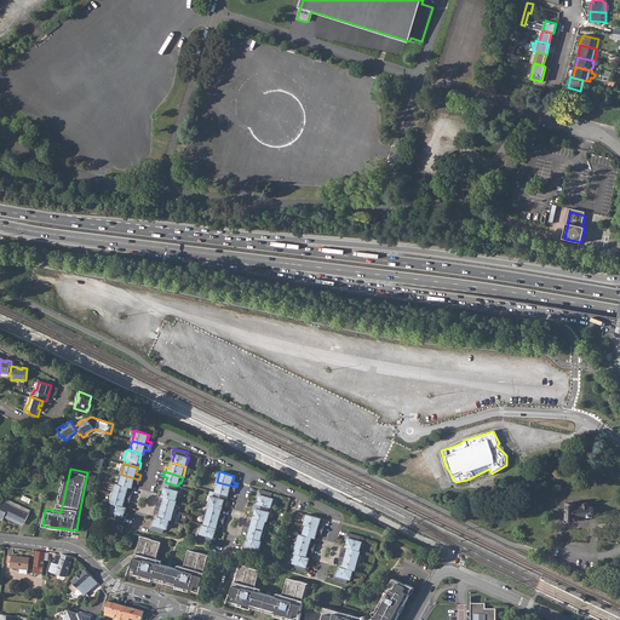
[(128,487),(132,488),(133,483),(138,484),(139,480),(122,475),(120,484),(128,487)]
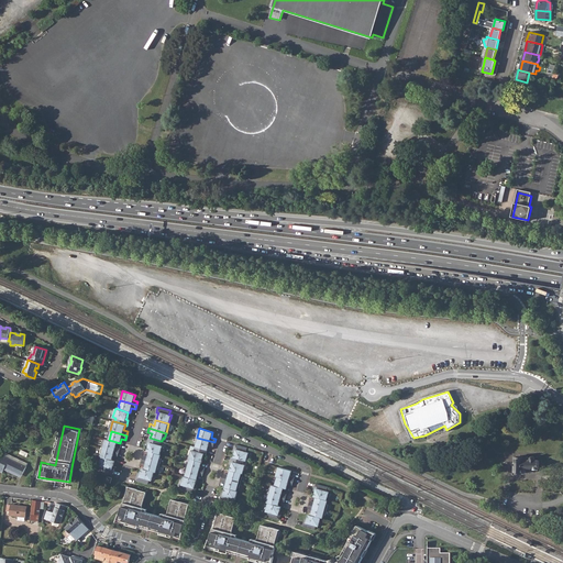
[(148,445),(147,451),(150,452),(159,454),(163,445),(159,445),(161,441),(150,438),(148,438),(147,443),(150,443),(148,445)]
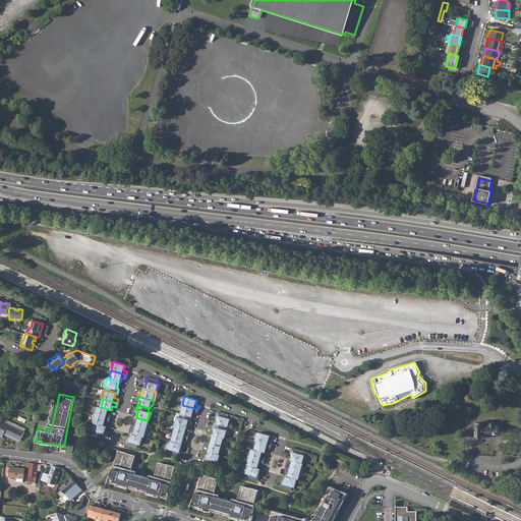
[(182,410),(181,413),(192,416),(193,412),(197,413),(198,409),(182,405),(181,410),(182,410)]
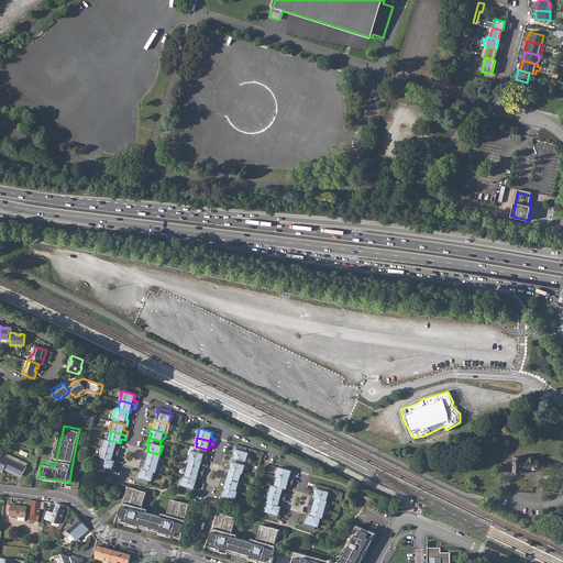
[(101,448),(119,452),(120,449),(116,446),(117,442),(109,440),(106,439),(105,442),(103,442),(101,448)]
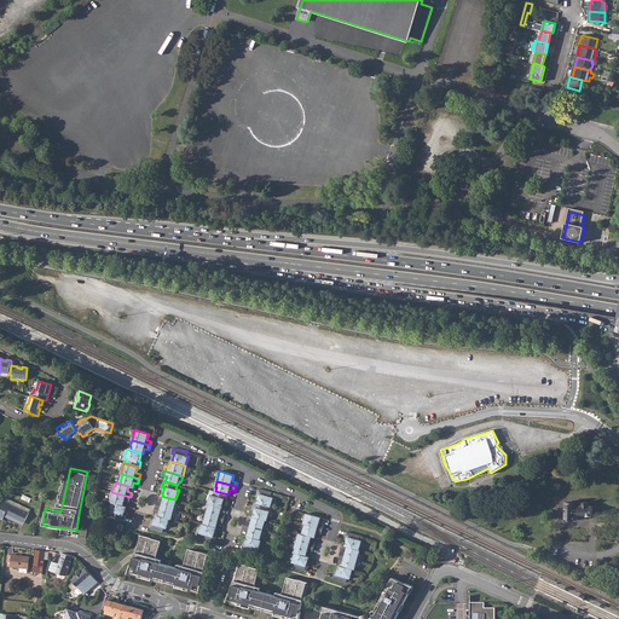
[(259,497),(256,503),(268,507),(271,507),(273,497),(271,497),(272,492),(259,489),(258,495),(259,495),(259,497)]
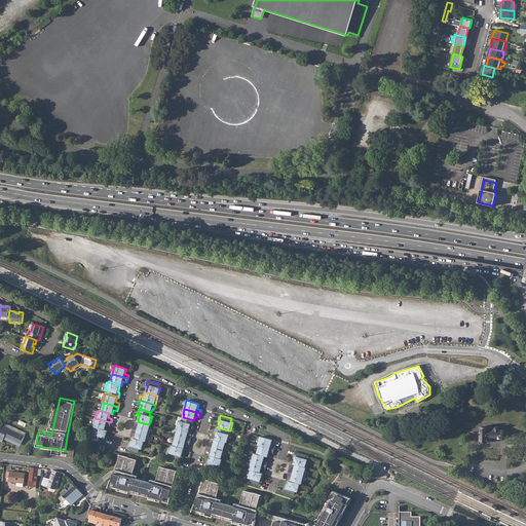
[(177,428),(178,428),(188,431),(190,426),(190,424),(192,425),(194,420),(183,417),(182,417),(181,421),(179,420),(177,428)]
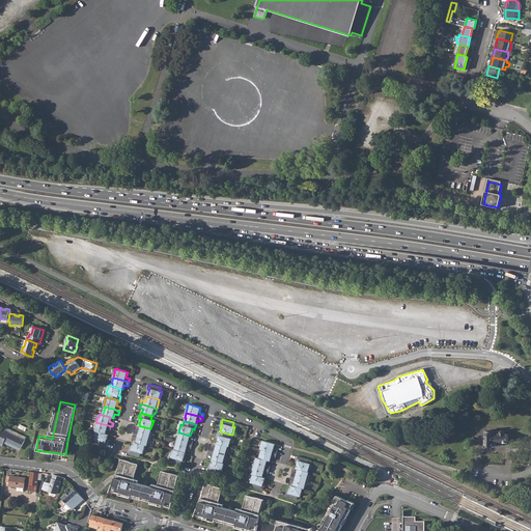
[(96,431),(106,434),(107,429),(111,430),(112,426),(95,422),(94,427),(95,427),(94,430),(96,431)]
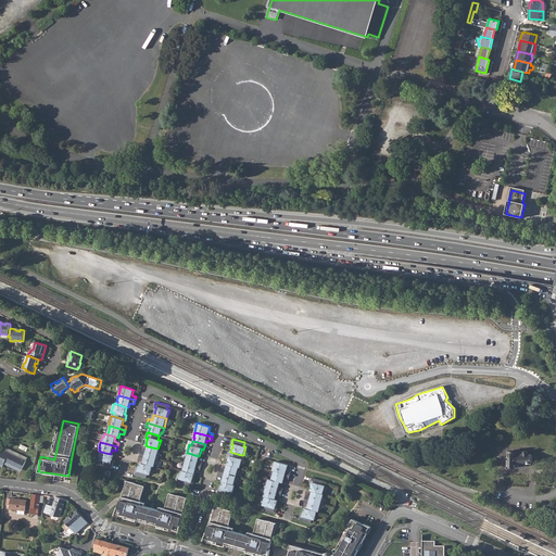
[(4,451),(26,460),(27,457),(7,446),(4,451)]
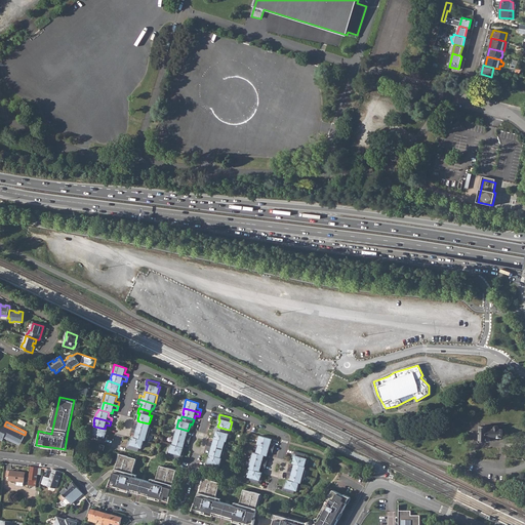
[(134,425),(133,428),(150,433),(151,428),(149,428),(150,425),(149,423),(139,421),(138,426),(134,425)]
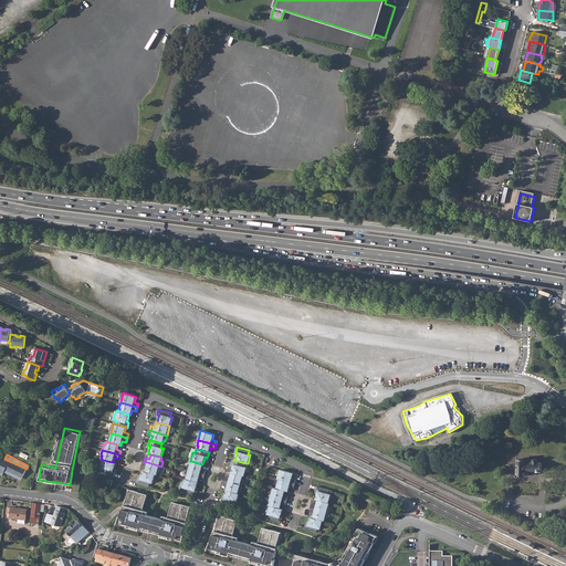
[(0,465),(0,472),(3,474),(4,471),(6,470),(22,478),(27,470),(27,469),(4,459),(3,458),(0,465)]
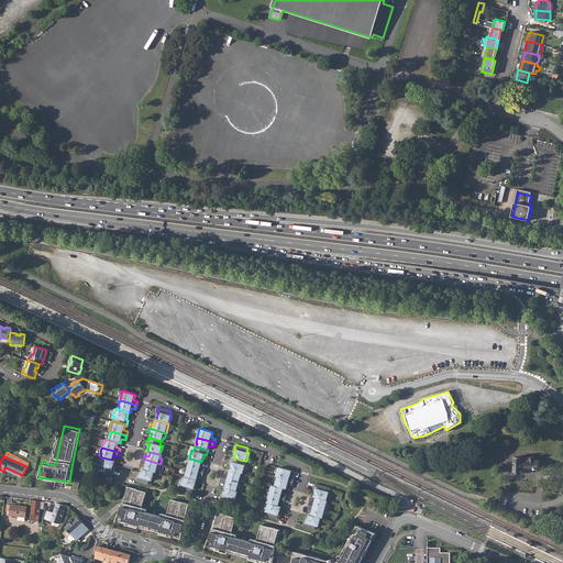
[(531,456),(530,457),(530,460),(522,460),(522,457),(520,456),(517,456),(515,456),(514,473),(523,473),(526,472),(526,468),(539,470),(539,460),(534,460),(534,457),(533,456),(531,456)]
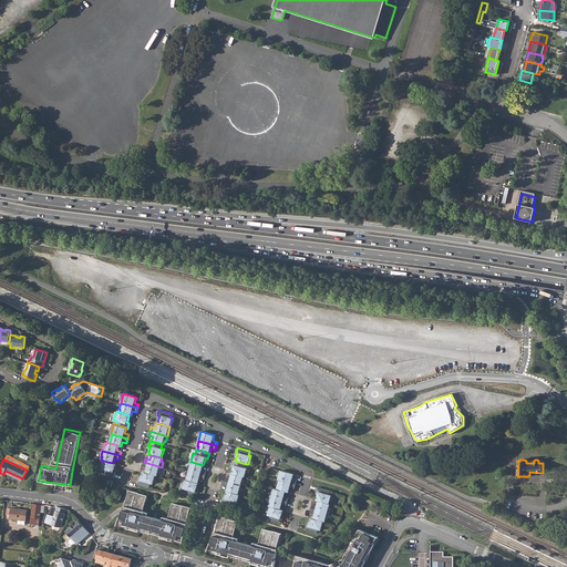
[(102,474),(114,477),(115,472),(113,472),(114,470),(115,464),(113,463),(103,461),(100,468),(103,470),(102,474)]
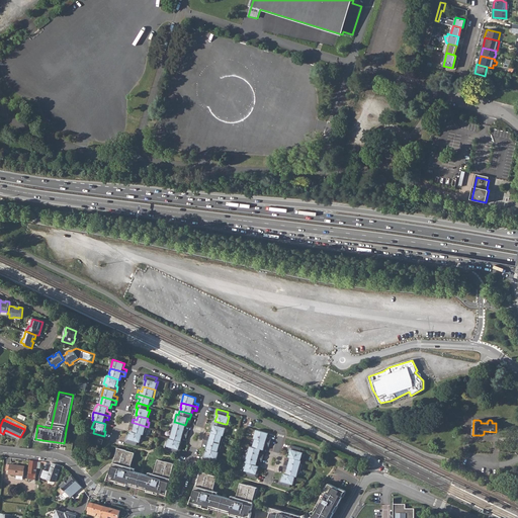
[(213,427),(211,432),(223,435),(224,436),(226,428),(224,427),(225,424),(214,421),(213,421),(211,425),(213,426),(213,427)]
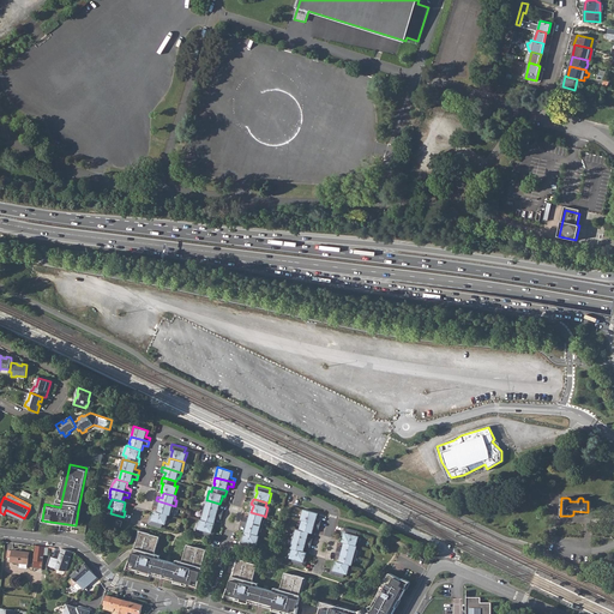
[(157,512),(168,515),(170,516),(172,511),(173,512),(175,506),(156,500),(155,505),(158,506),(157,512)]
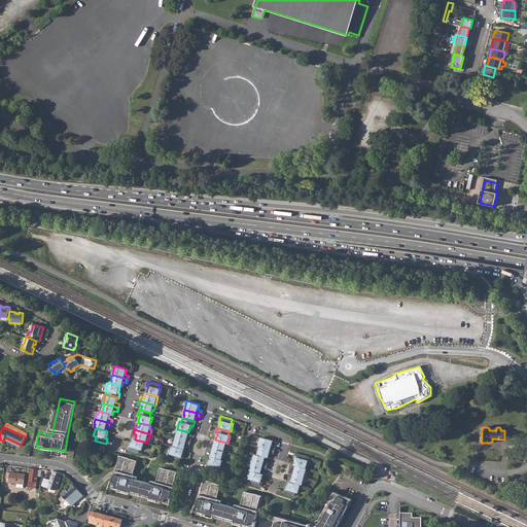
[(176,432),(174,437),(190,442),(191,438),(187,437),(188,432),(178,429),(177,432),(176,432)]
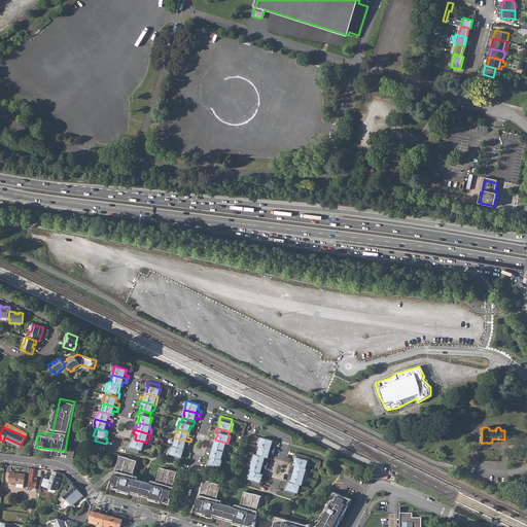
[(4,438),(21,447),(21,445),(5,437),(4,438)]
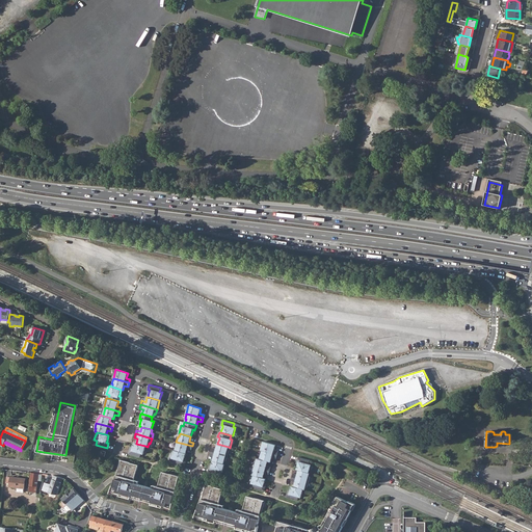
[(176,447),(175,450),(186,453),(187,449),(191,450),(192,446),(176,442),(175,447),(176,447)]
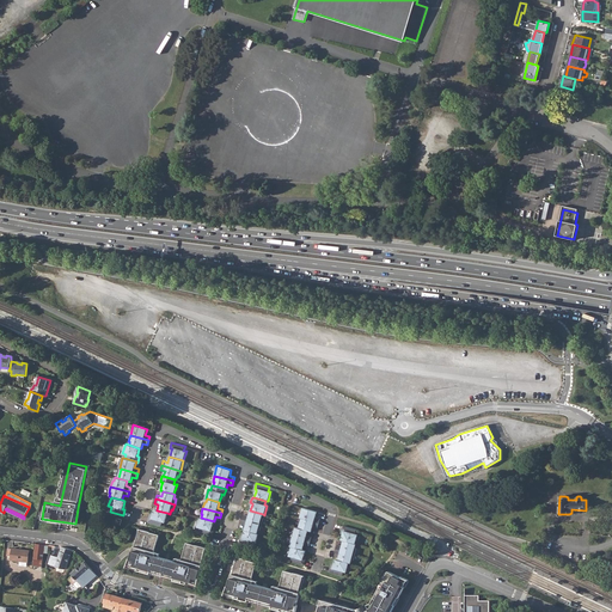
[(303,508),(300,518),(319,524),(320,519),(316,518),(317,512),(303,508)]
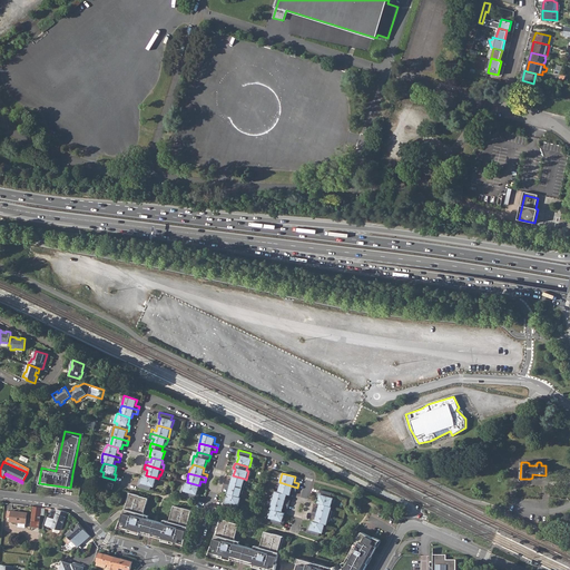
[(138,487),(150,490),(151,485),(154,487),(156,478),(146,475),(144,474),(141,480),(141,482),(139,481),(138,487)]
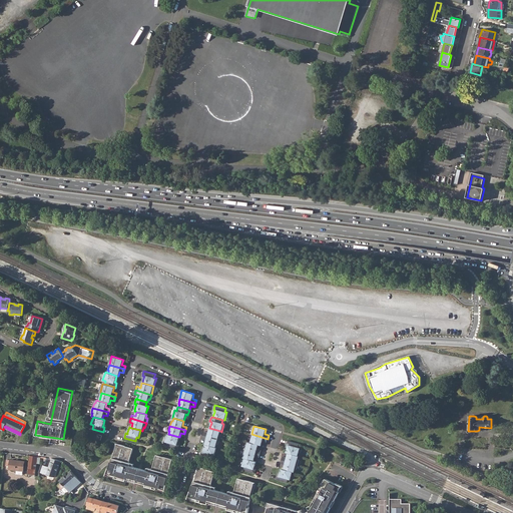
[(204,431),(203,435),(219,440),(220,435),(219,435),(220,431),(209,428),(208,433),(204,431)]
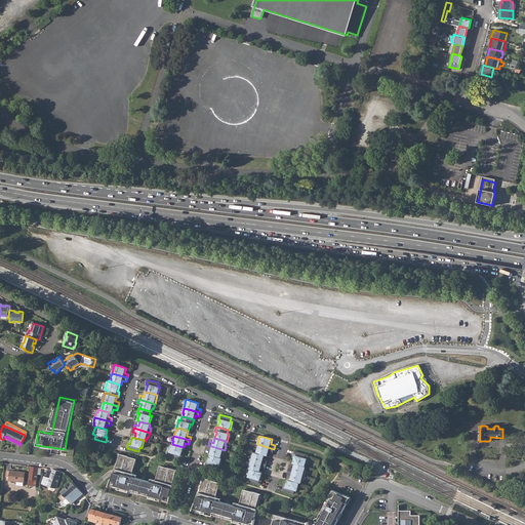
[(171,452),(170,456),(183,459),(184,455),(182,454),(183,452),(184,447),(172,444),(171,444),(169,452),(171,452)]
